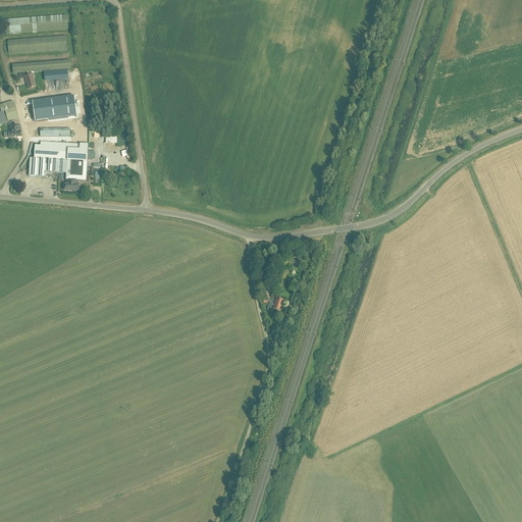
[(4,20),(5,35),(68,30),(67,15),(4,20)]
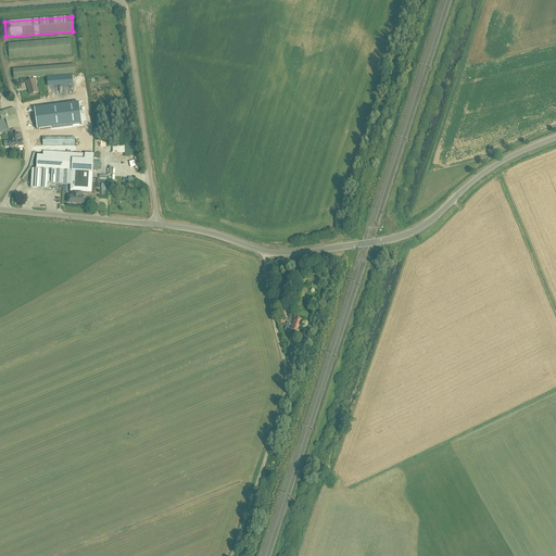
[(47,76),(48,86),(73,85),(72,74),(47,76)]
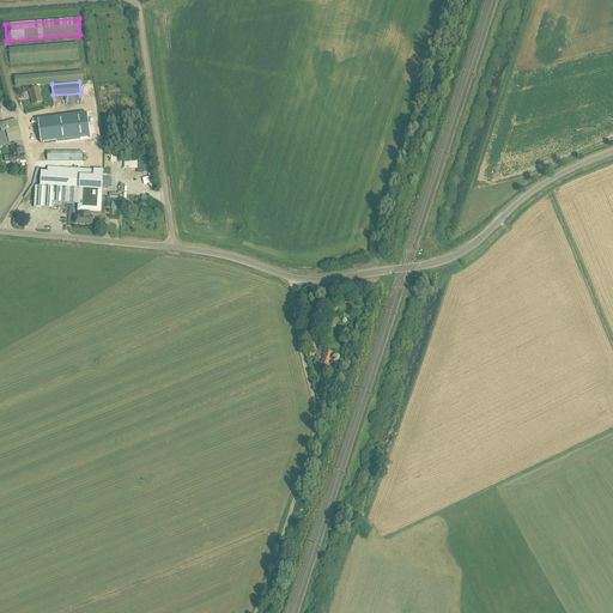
[(30,90),(34,104),(42,102),(38,92),(41,92),(40,87),(30,90)]
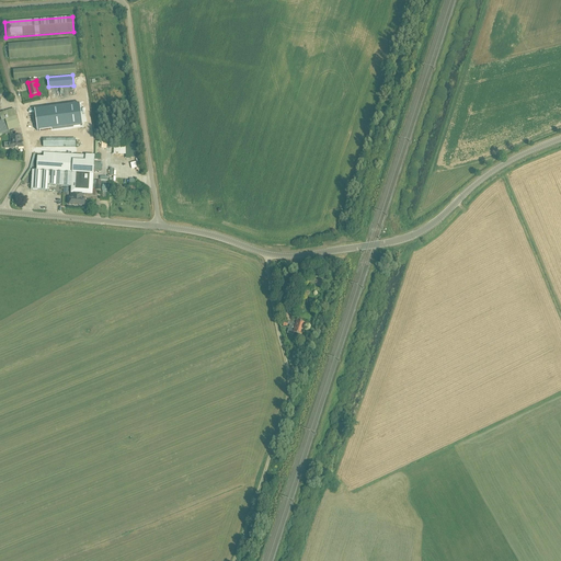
[(80,104),(35,110),(37,132),(82,126),(80,104)]
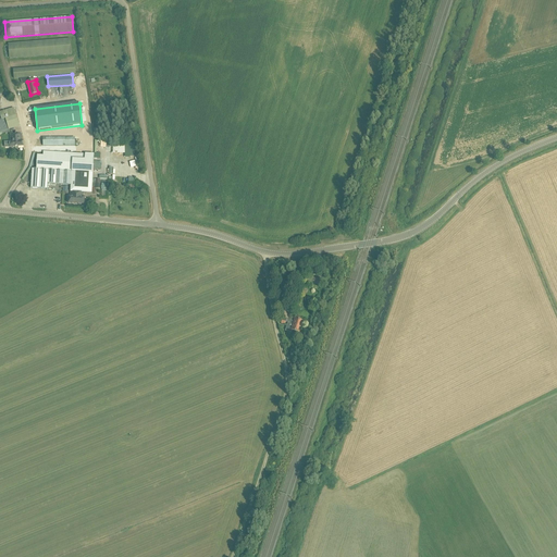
[(7,144),(7,147),(10,147),(24,146),(23,140),(22,140),(22,135),(10,136),(11,143),(9,143),(7,144)]
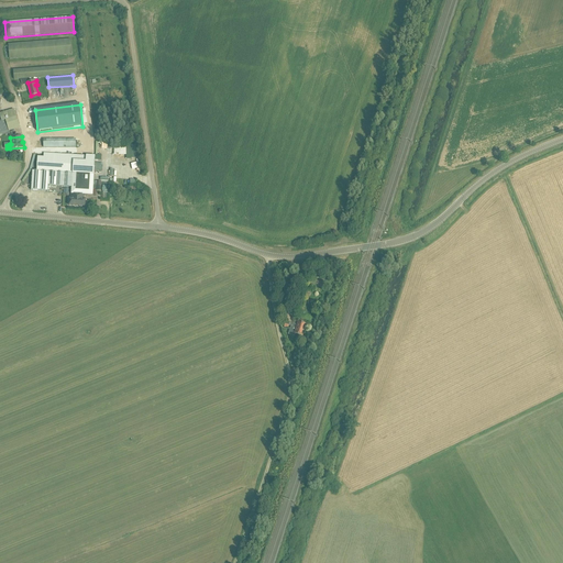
[(44,140),(44,148),(77,148),(77,140),(44,140)]
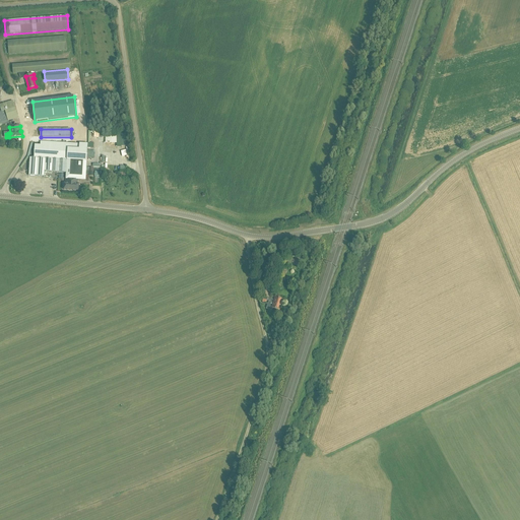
[(85,181),(87,144),(41,141),(40,145),(35,145),(34,158),(29,158),(28,176),(44,177),(45,172),(66,173),(66,179),(77,180),(85,181)]
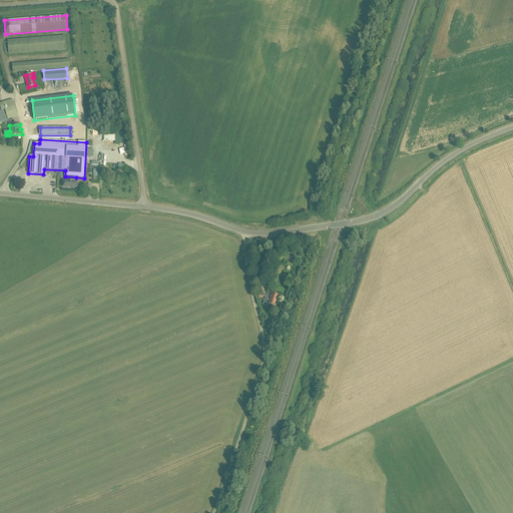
[(95,143),(86,142),(85,159),(91,159),(94,159),(95,143)]
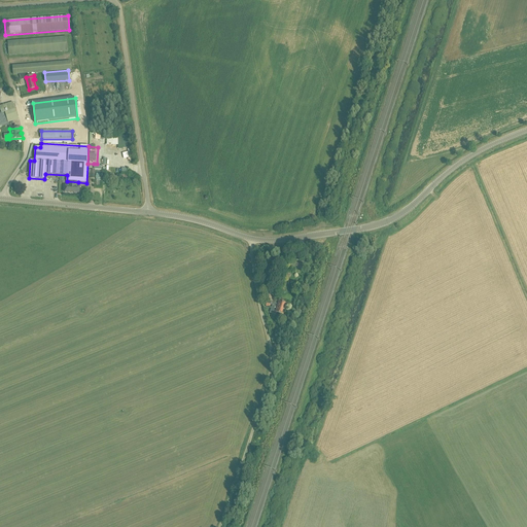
[(78,182),(67,181),(67,186),(65,186),(65,192),(79,194),(80,187),(78,187),(78,182)]
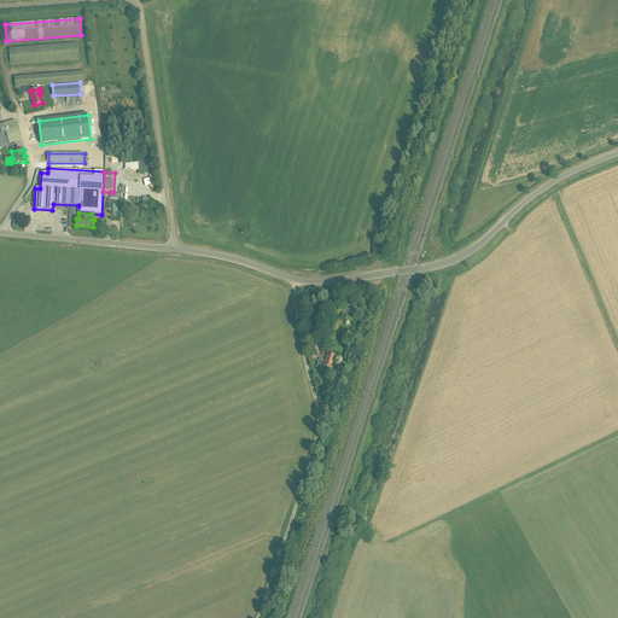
[(320,359),(334,363),(336,357),(327,354),(326,357),(321,356),(309,353),(308,355),(313,356),(318,357),(320,359)]
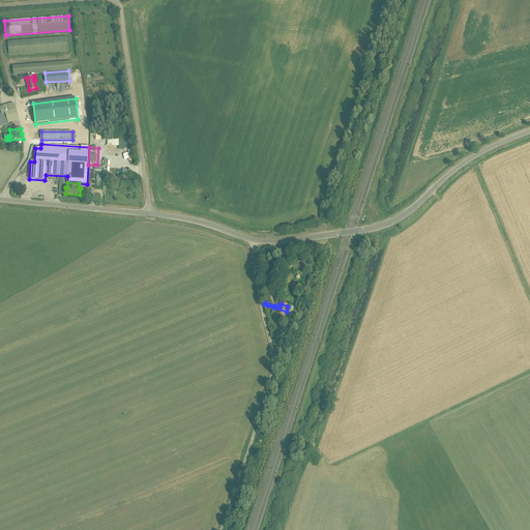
[(287,312),(274,307),(271,315),(276,317),(277,315),(285,317),(287,312)]
